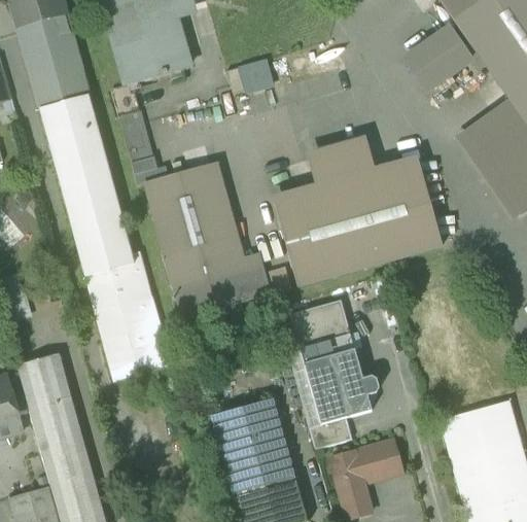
[(10,0),(18,25),(65,11),(62,0),(10,0)]
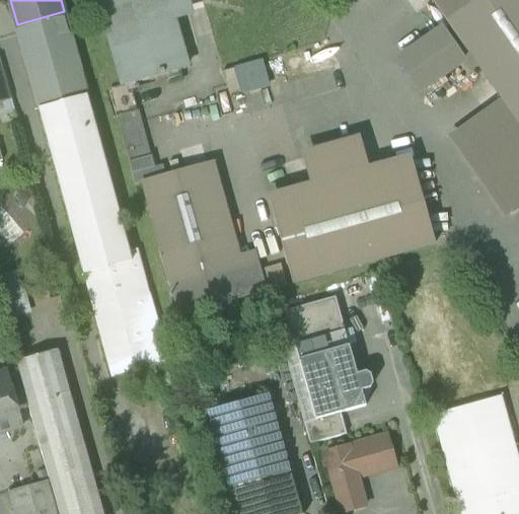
[(101,0),(125,82),(126,82),(186,65),(171,13),(167,0),(101,0)]
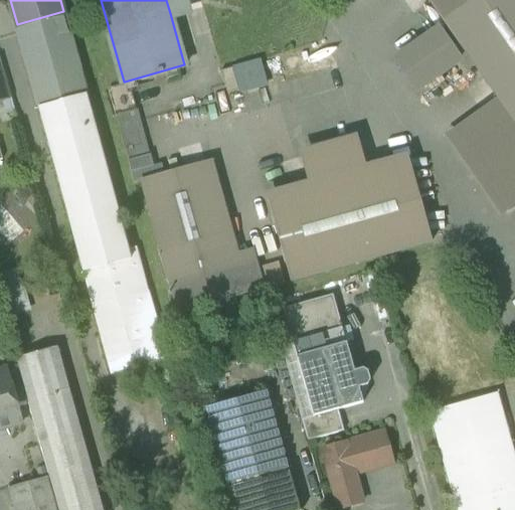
[(433,0),(444,15),(465,0),(433,0)]
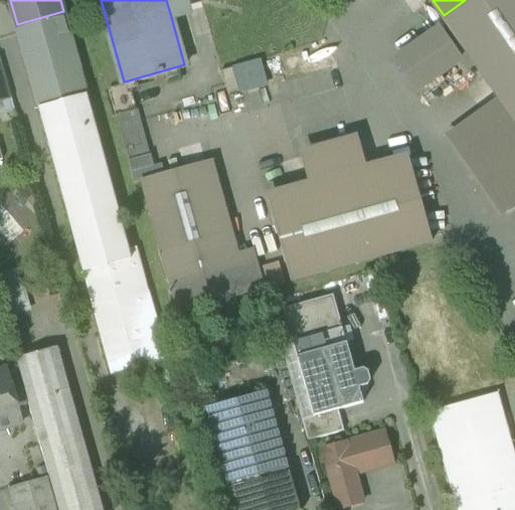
[(465,0),(444,15),(498,95),(514,118),(514,0),(465,0)]
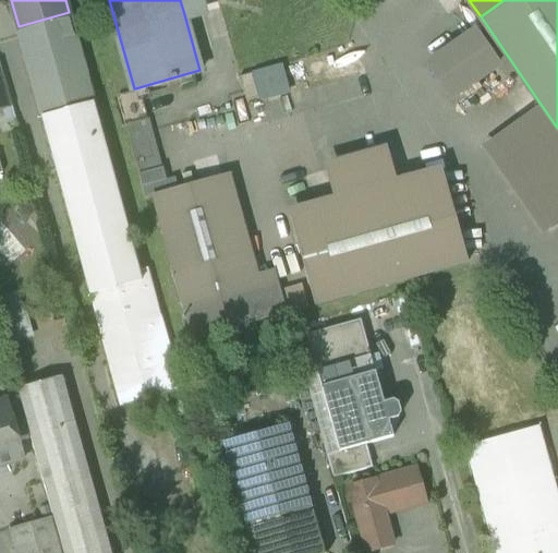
[(91,291),(142,277),(140,267),(116,181),(69,12),(19,26),(20,31),(91,291)]
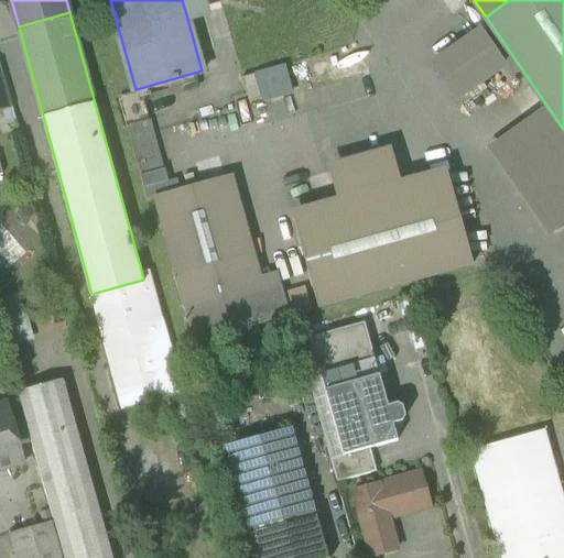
[(423,64),(448,100),(496,67),(470,31),(423,64)]
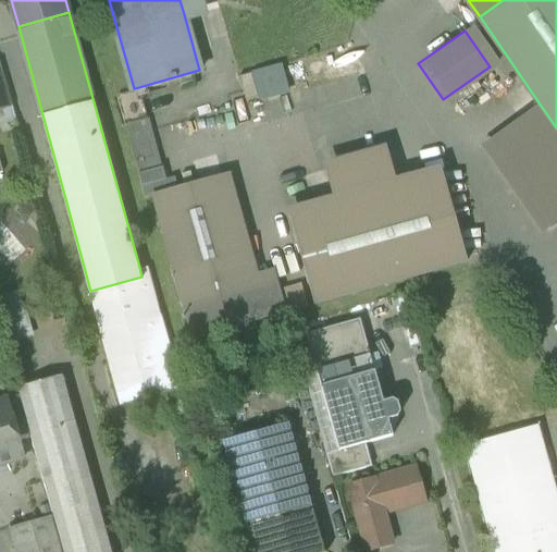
[(252,66),(259,95),(289,88),(284,60),(252,66)]
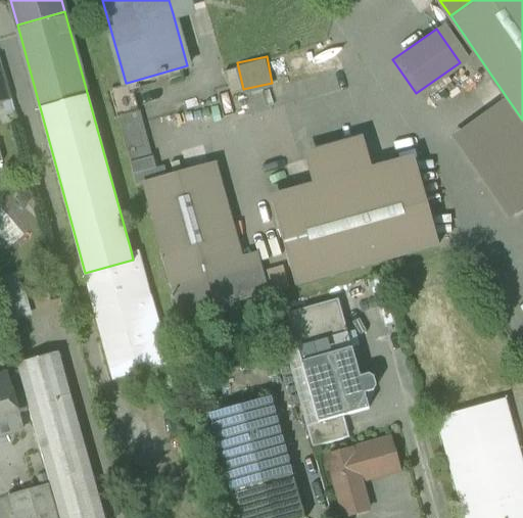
[(0,59),(0,98),(11,95),(4,73),(1,59),(0,59)]
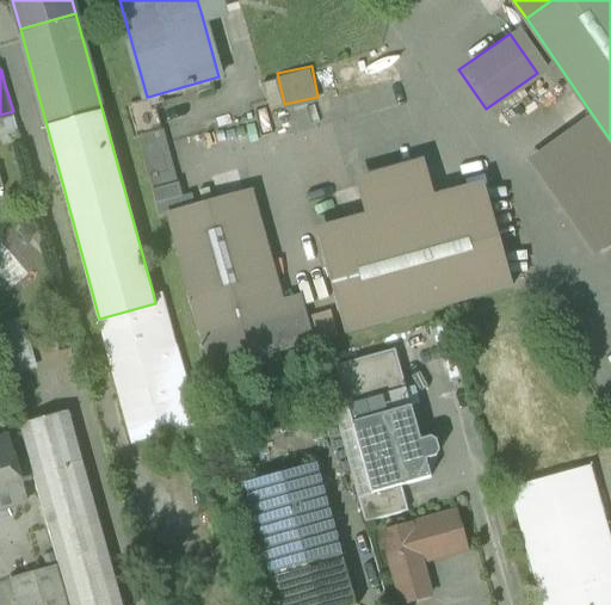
[(263,80),(270,106),(283,103),(276,76),(263,80)]
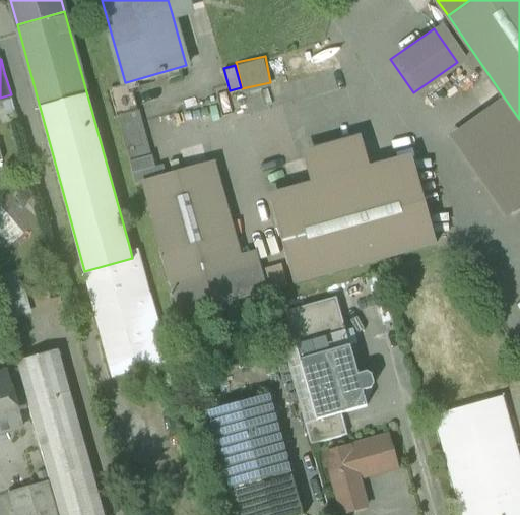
[(118,113),(133,109),(126,82),(125,82),(110,86),(118,113)]
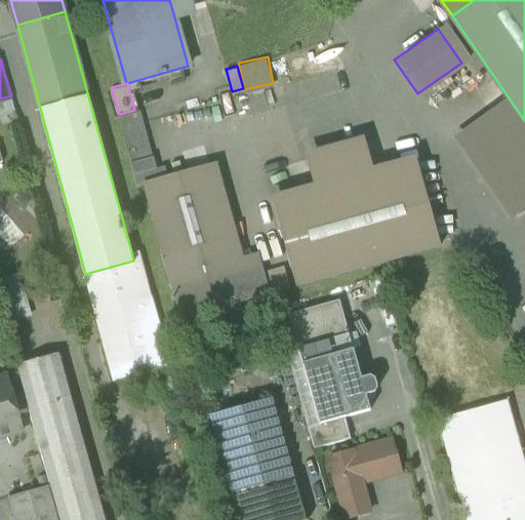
[(518,212),(524,206),(524,120),(508,96),(460,129),(518,212)]
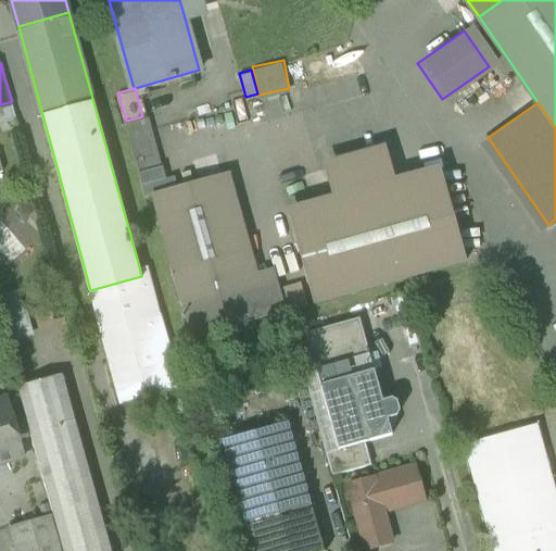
[(126,121),(129,133),(152,127),(149,115),(142,116),(126,121)]
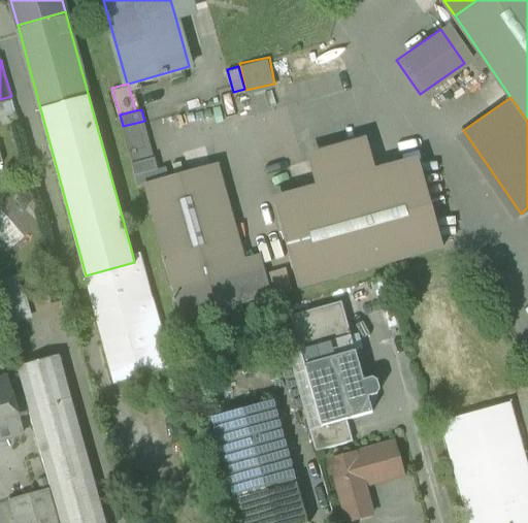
[(123,126),(126,137),(147,132),(144,121),(123,126)]
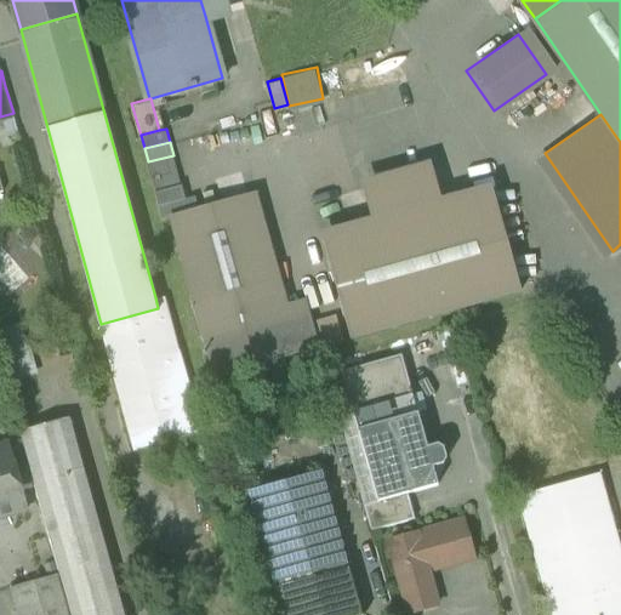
[(148,161),(152,175),(177,169),(174,155),(148,161)]
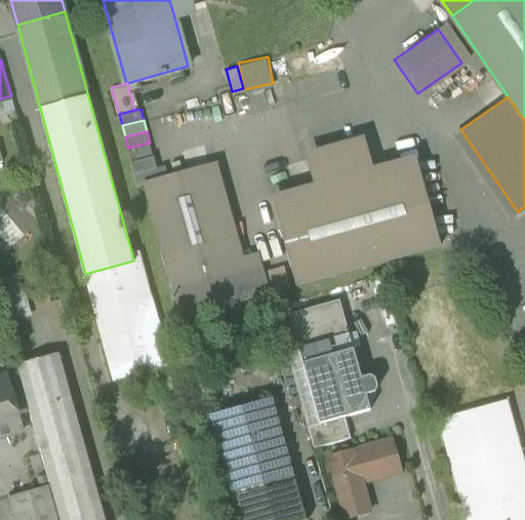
[(312,155),(321,188),(369,174),(360,142),(312,155)]
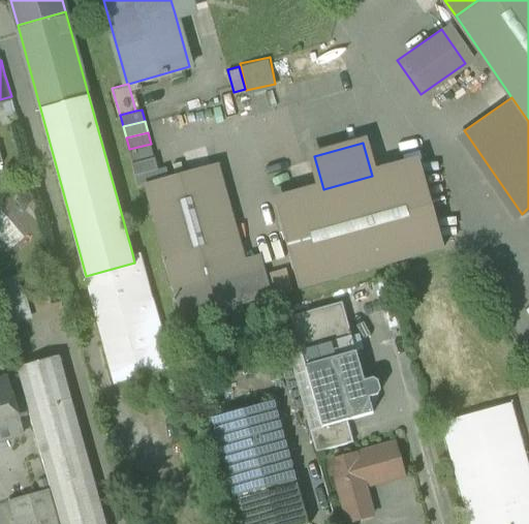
[(129,149),(131,161),(154,155),(151,144),(129,149)]
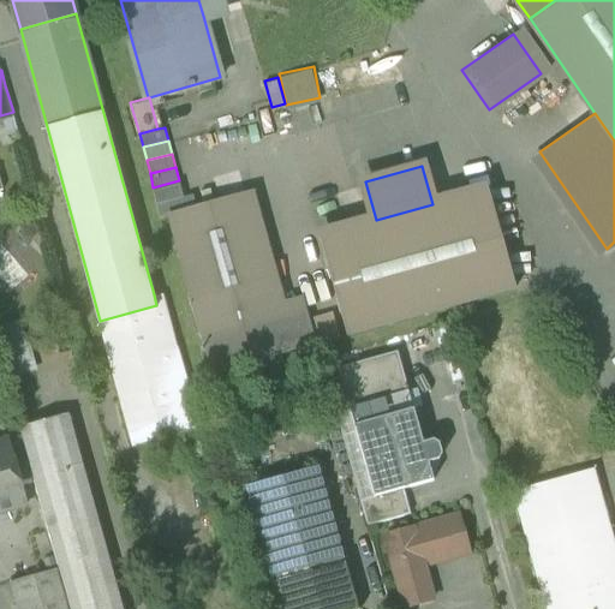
[(180,180),(179,180),(153,187),(156,201),(184,193),(180,180)]
